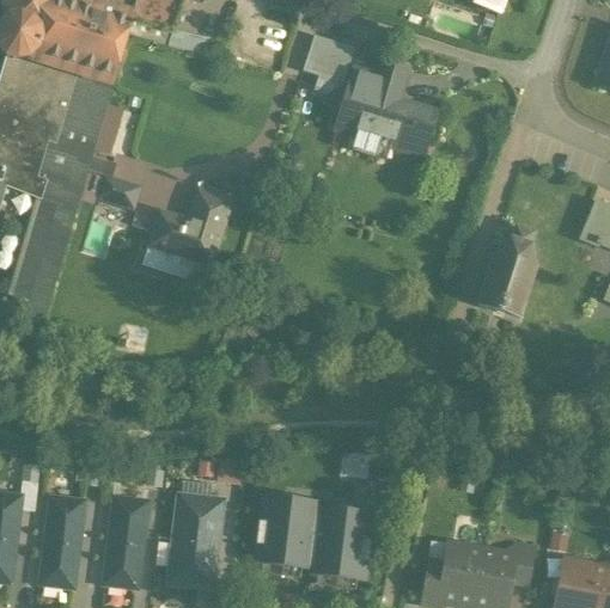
[(104,6),(81,0),(5,0),(5,4),(8,18),(13,17),(18,16),(25,17),(30,18),(35,23),(38,29),(40,36),(40,43),(36,49),(32,54),(25,57),(114,84),(128,32),(134,13),(133,13),(104,6)]
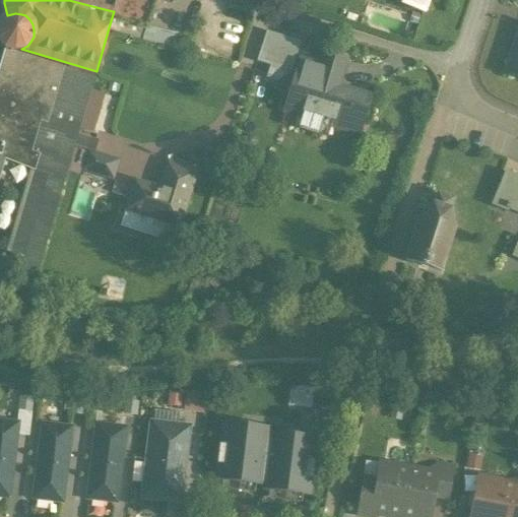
[(89,0),(88,5),(113,11),(115,0),(89,0)]
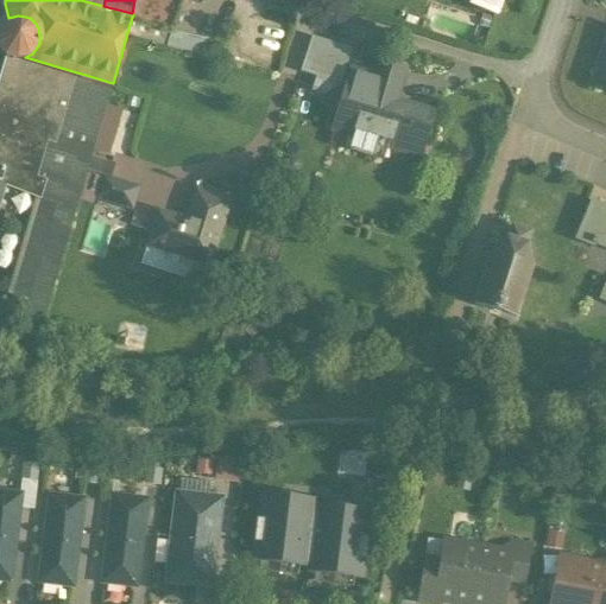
[(134,0),(132,13),(133,13),(127,32),(169,44),(181,0),(134,0)]
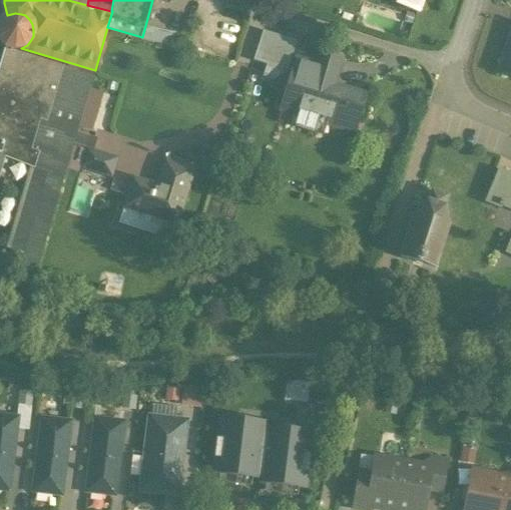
[(395,0),(418,8),(420,0),(395,0)]
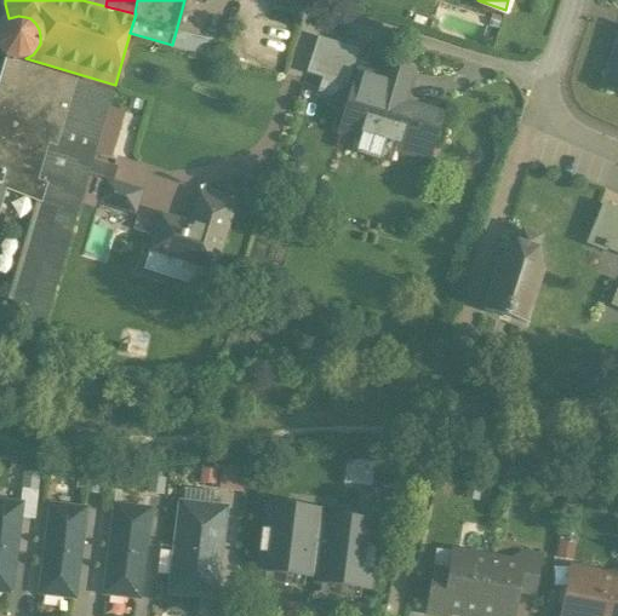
[(40,44),(40,36),(39,29),(35,23),(30,18),(26,17),(18,16),(13,17),(9,18),(3,23),(0,27),(0,47),(3,52),(9,57),(18,59),(26,58),(33,55),(36,50),(40,44)]
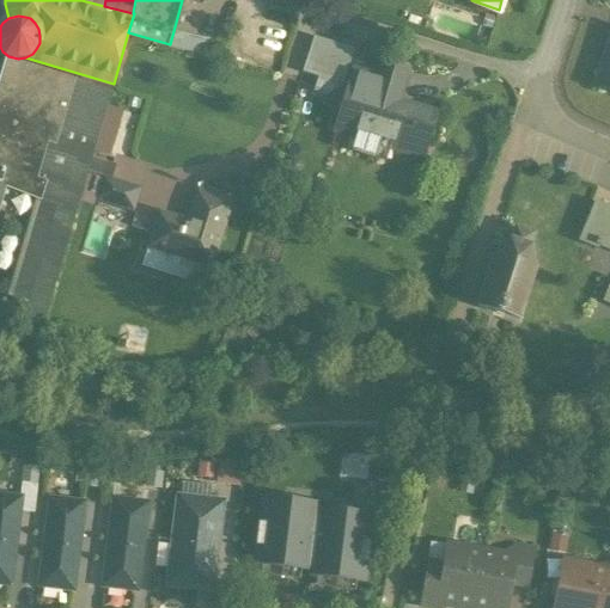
[(357,47),(315,34),(304,69),(345,83),(357,47)]
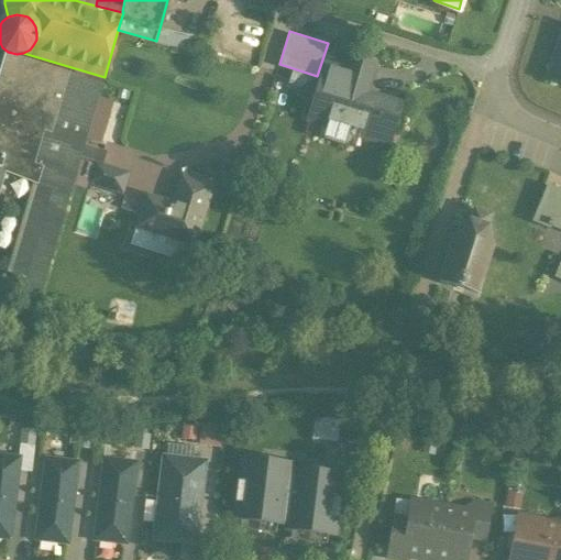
[(560,41),(549,76),(560,79),(560,41)]
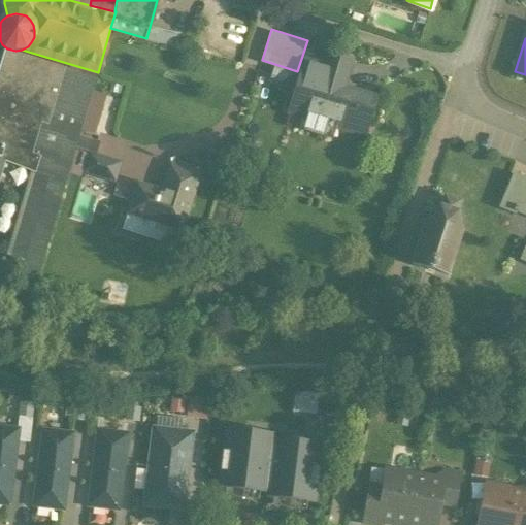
[(98,72),(22,50),(15,51),(7,48),(0,72),(0,173),(2,169),(5,157),(35,169),(10,254),(25,258),(19,277),(31,289),(32,289),(77,132),(79,133),(98,72)]
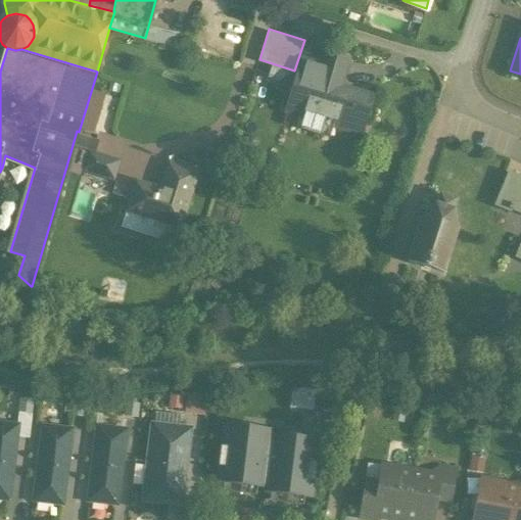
[(350,58),(328,51),(323,68),(316,68),(316,63),(308,61),(306,60),(300,71),(299,71),(287,109),(289,110),(291,104),(336,117),(334,124),(364,133),(368,120),(366,120),(374,93),(372,93),(371,95),(339,86),(347,58),(350,59),(350,58)]
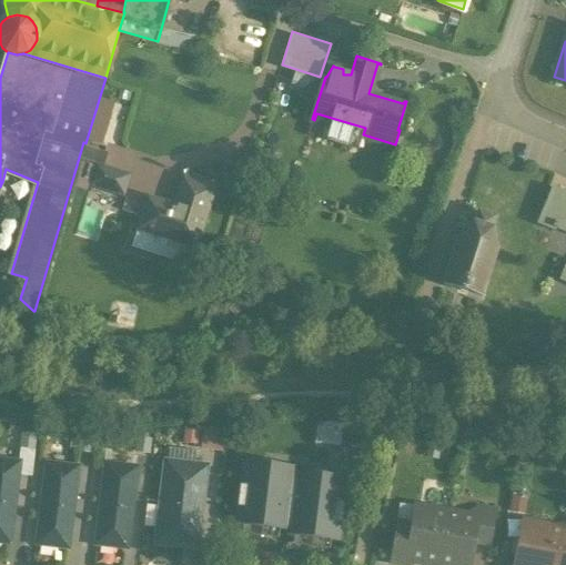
[(129,173),(98,163),(92,181),(124,191),(129,173)]
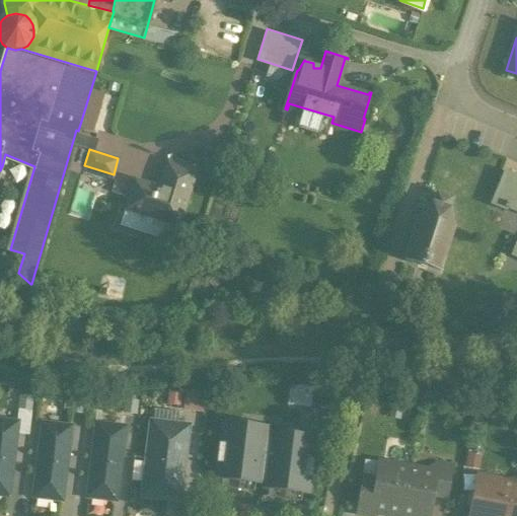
[(161,188),(137,180),(129,206),(124,222),(142,228),(147,212),(178,222),(195,170),(169,161),(161,188)]
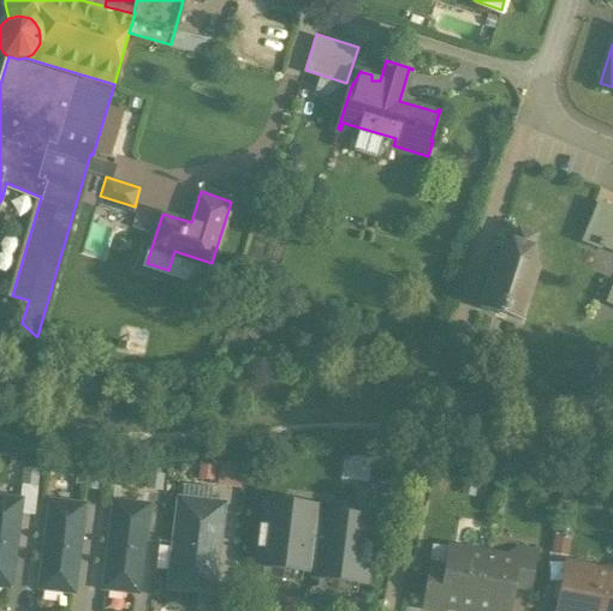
[(612,204),(599,199),(583,240),(601,247),(602,245),(612,249),(612,285),(607,300),(612,303),(612,204)]
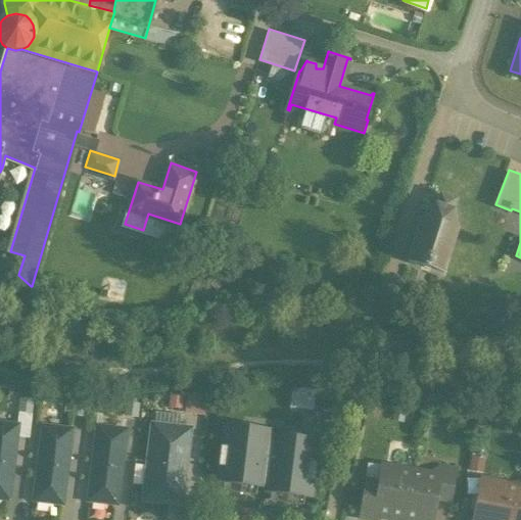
[(458,197),(440,191),(436,202),(423,216),(410,260),(444,271),(459,227),(455,208),(458,197)]
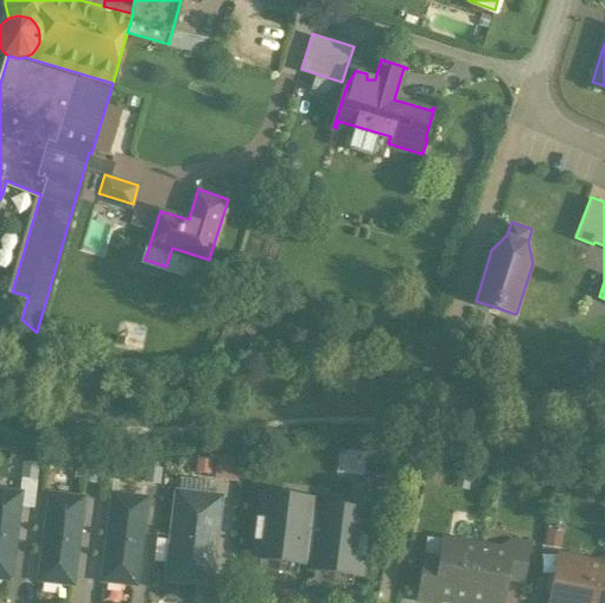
[(369,446),(339,449),(337,472),(365,475),(369,446)]
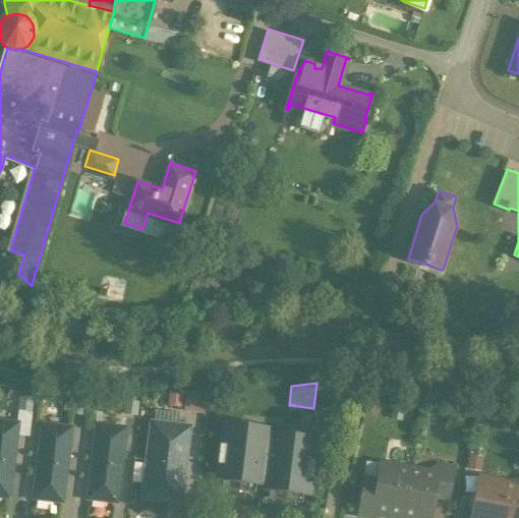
[(208,392),(187,389),(185,410),(205,412),(208,392)]
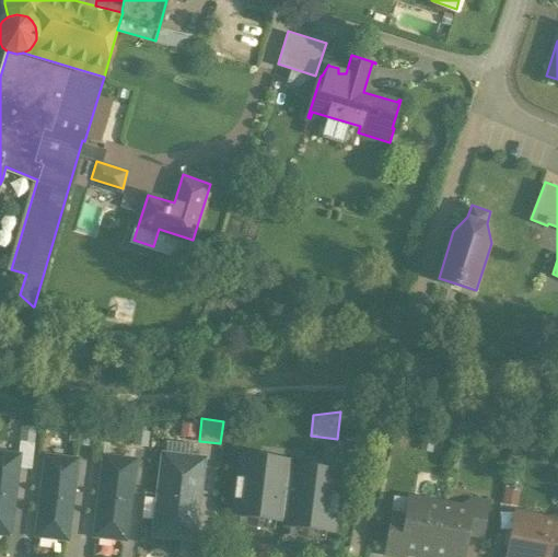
[(39,426),(27,426),(27,451),(39,451),(39,426)]
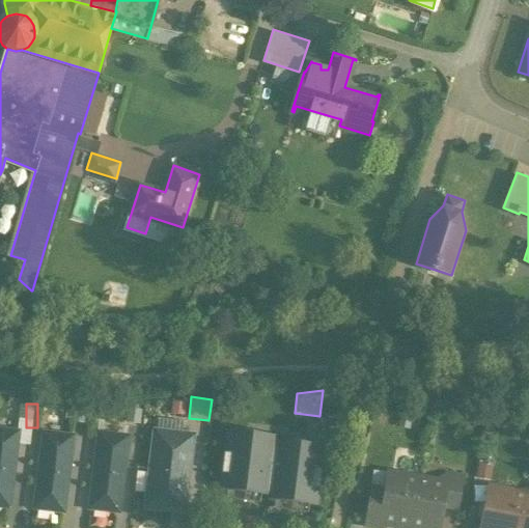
[(18,431),(0,428),(0,465),(14,467),(18,431)]
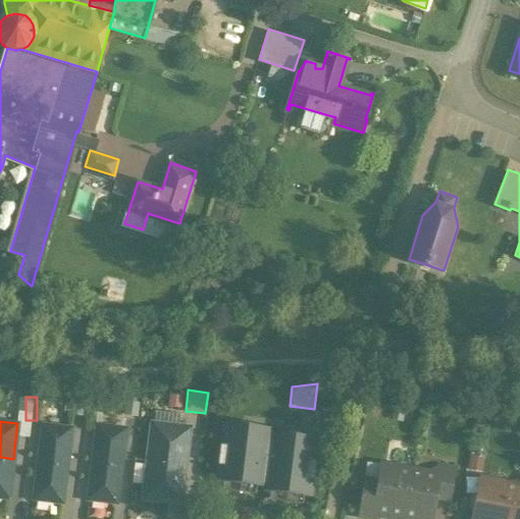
[(191,426),(153,421),(149,459),(186,463),(191,426)]
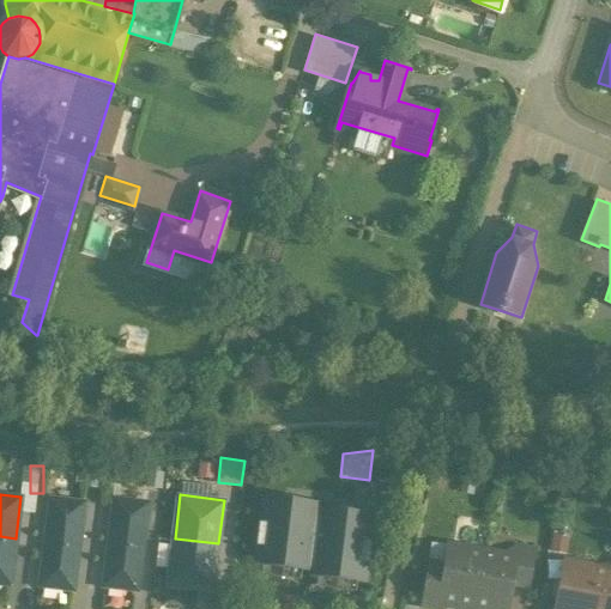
[(321,501),(262,494),(254,562),(310,570),(309,574),(368,582),(376,513),(321,506),(321,501)]
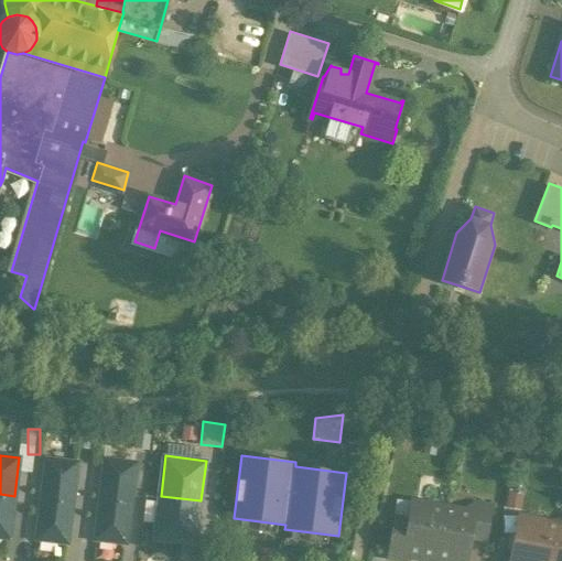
[(77,462),(49,459),(43,497),(73,502),(77,462)]
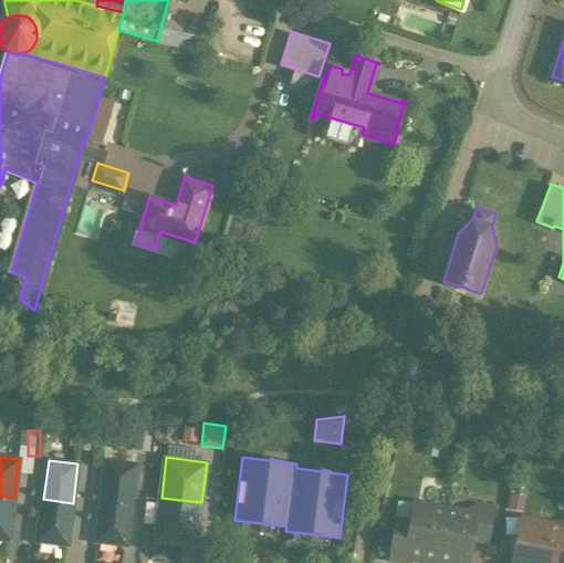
[(136,464),(107,460),(103,500),(132,503),(136,464)]
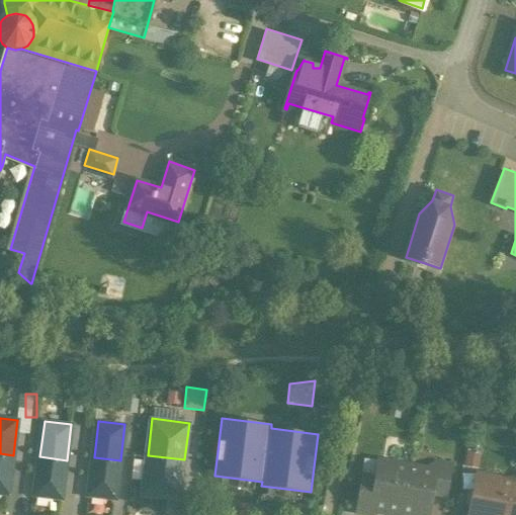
[(13,455),(0,453),(0,490),(9,492),(13,455)]
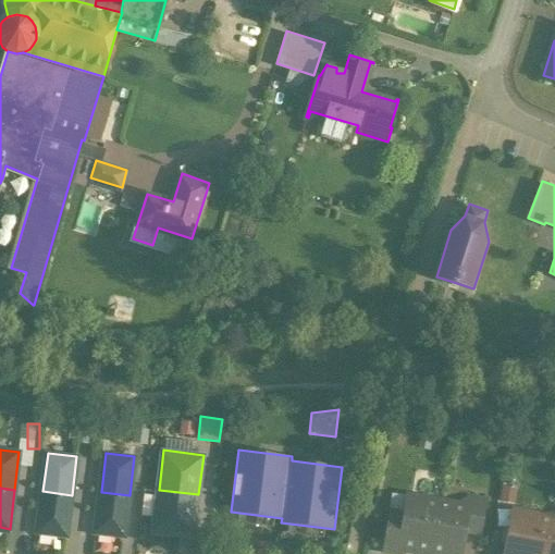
[(198,494),(159,490),(153,530),(194,534),(198,494)]
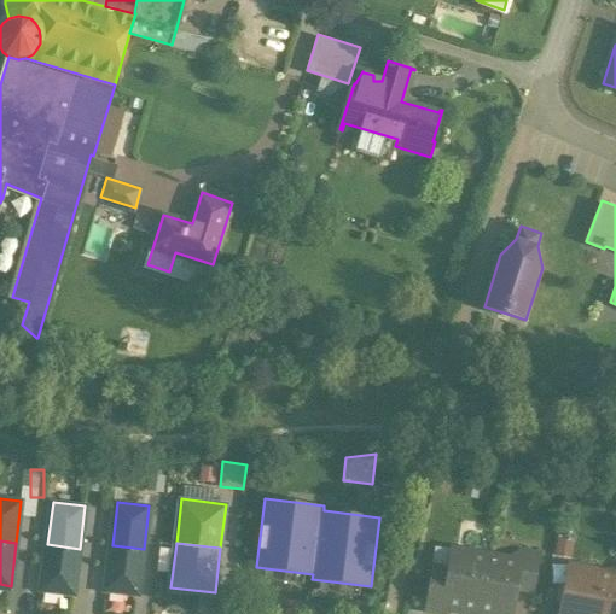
[(80,549),(47,544),(42,588),(74,591),(80,549)]
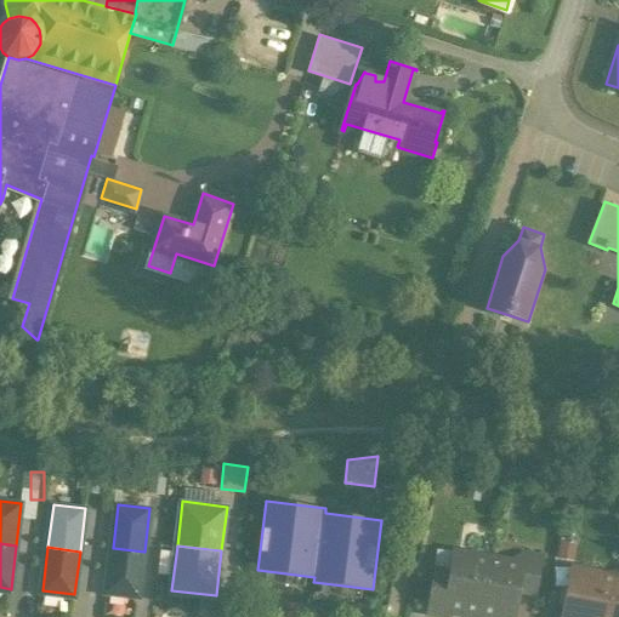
[(145,552),(113,548),(107,590),(138,594),(145,552)]
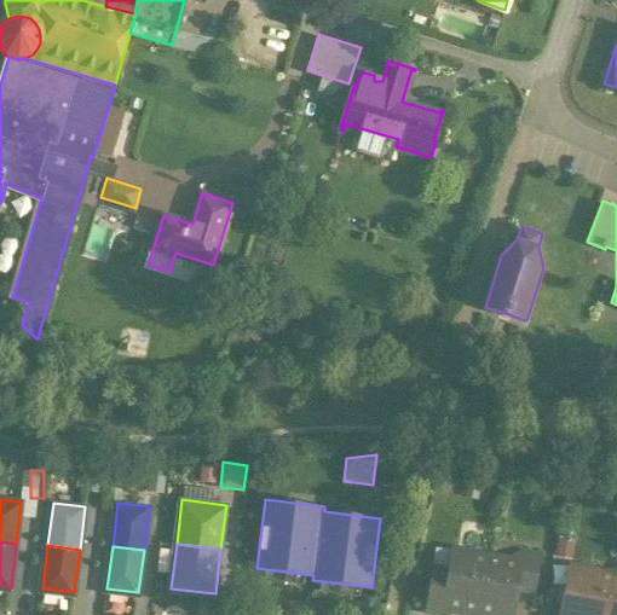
[(489,555),(460,550),(454,555),(451,568),(445,607),(449,607),(478,611),(479,611),(489,555)]
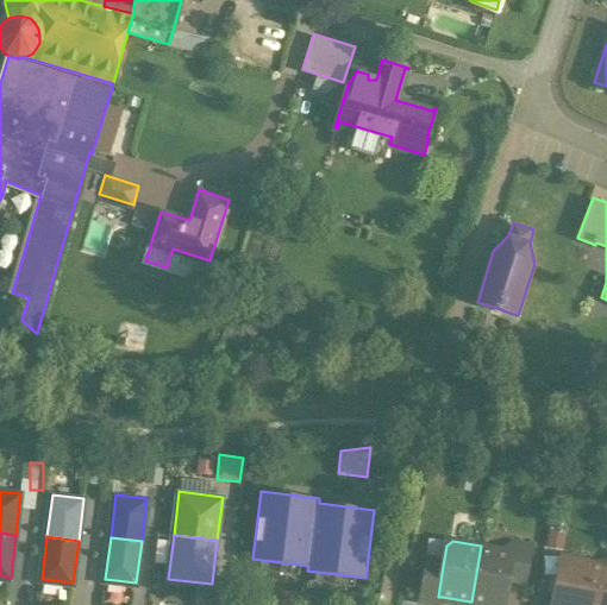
[(530,544),(518,542),(512,546),(511,550),(513,550),(508,577),(524,579),(530,544)]
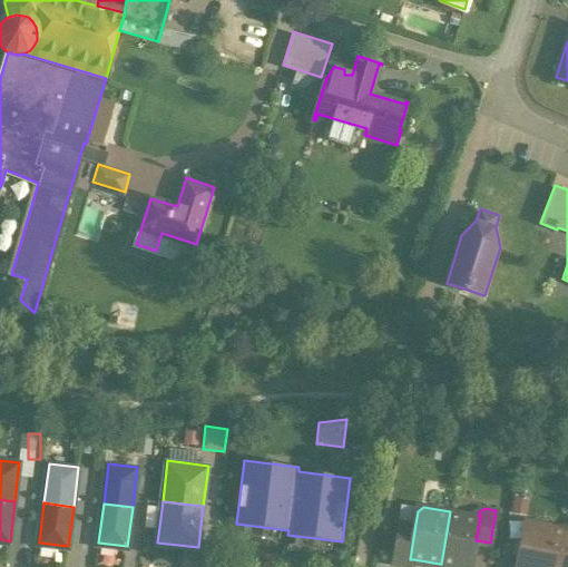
[(478,516),(450,511),(441,564),(440,564),(440,566),(449,566),(471,566),(476,540),(480,516),(478,516)]
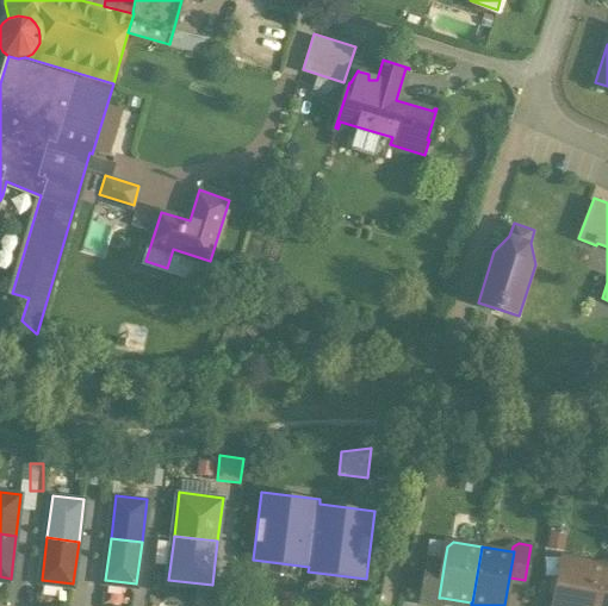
[(445,560),(430,557),(423,599),(441,603),(442,598),(439,598),(445,560)]
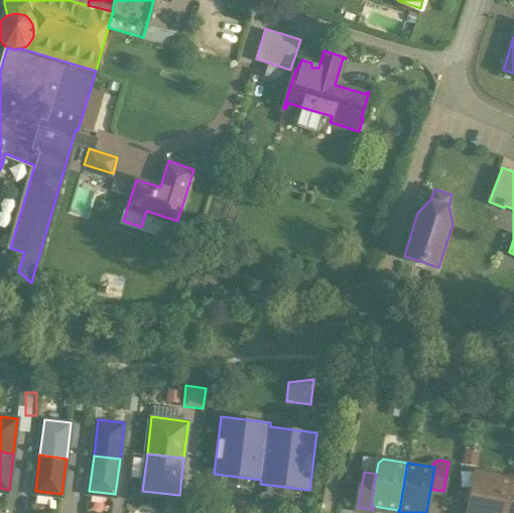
[(507,512),(513,484),(513,479),(484,473),(481,489),(474,488),(468,512),(507,512)]
